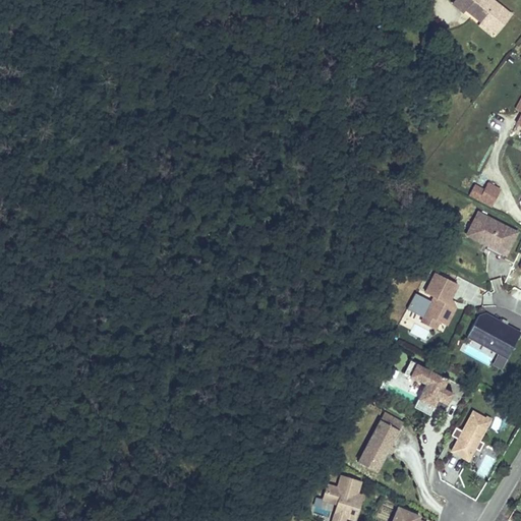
[(455,0),(453,4),(463,12),(465,9),(480,21),(483,18),(498,31),(511,14),(493,0),(489,0),(489,1),(486,0),(455,0)]
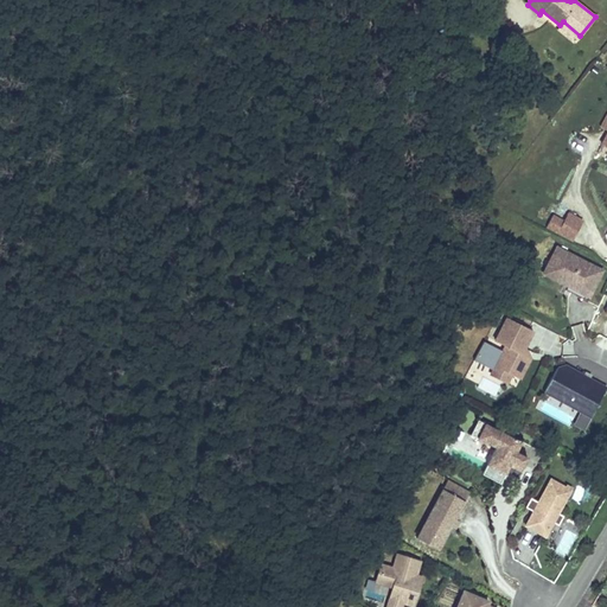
[(563,21),(560,25),(577,39),(580,36),(563,21)]
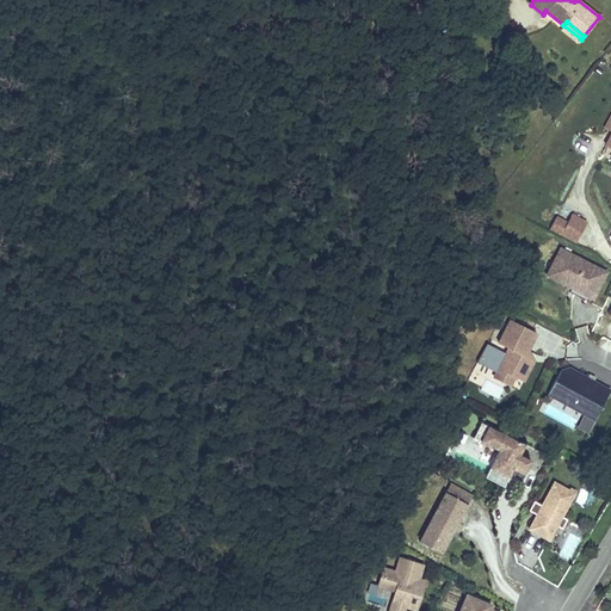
[(555,217),(549,229),(575,242),(586,223),(572,215),(567,223),(555,217)]
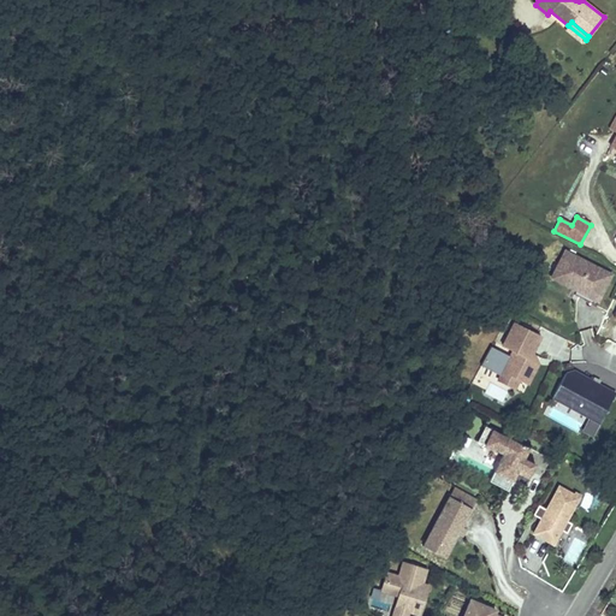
[(566,250),(554,273),(599,297),(611,274),(566,250)]
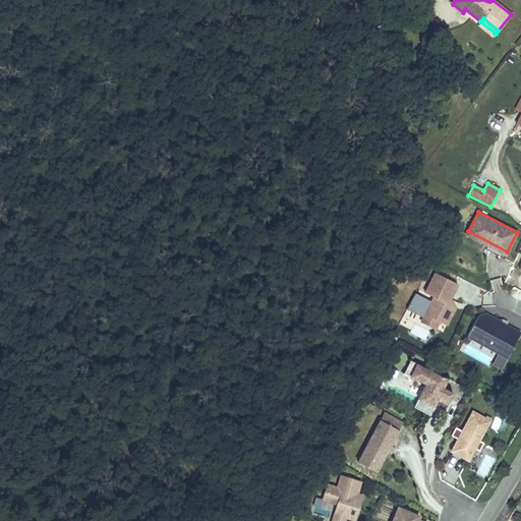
[(504,258),(507,251),(468,231),(466,234),(487,245),(485,248),(504,258)]
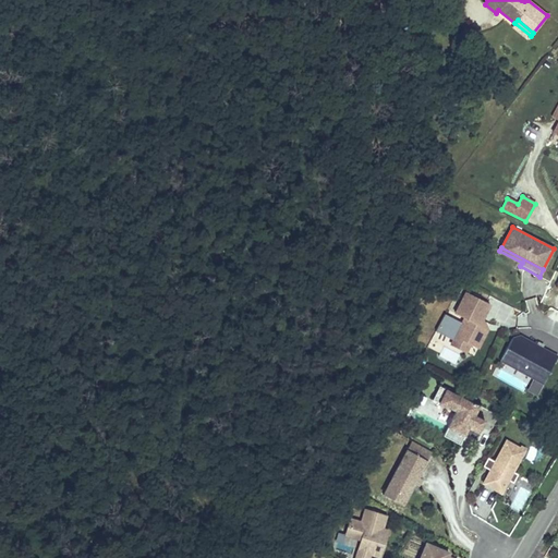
[(489,305),(465,292),(455,313),(464,318),(455,337),(470,344),(471,341),(480,346),(487,330),(478,326),(482,320),(489,305)]
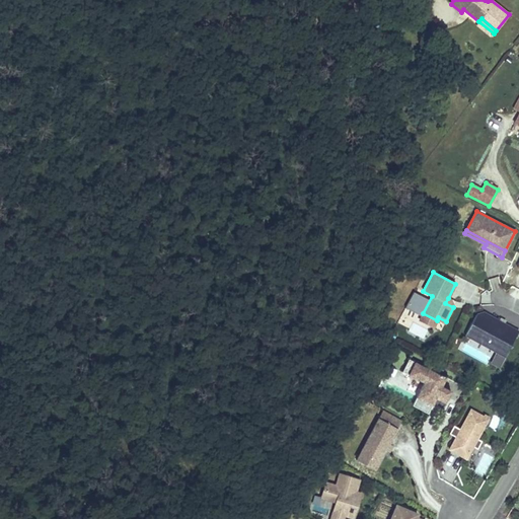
[(505,357),(518,331),(504,323),(502,322),(499,320),(484,312),(475,315),(464,335),(496,352),(505,357)]
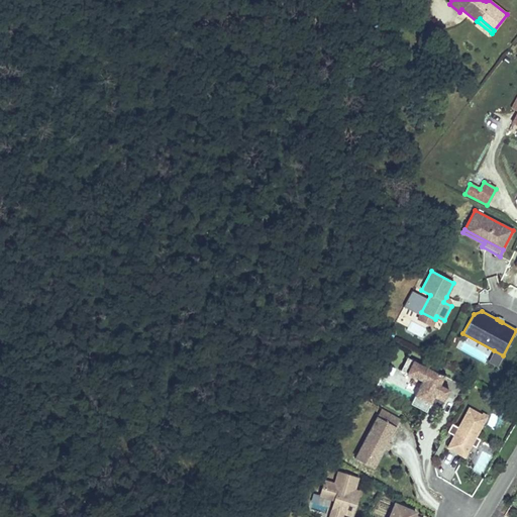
[(435,319),(421,312),(418,319),(431,326),(435,319)]
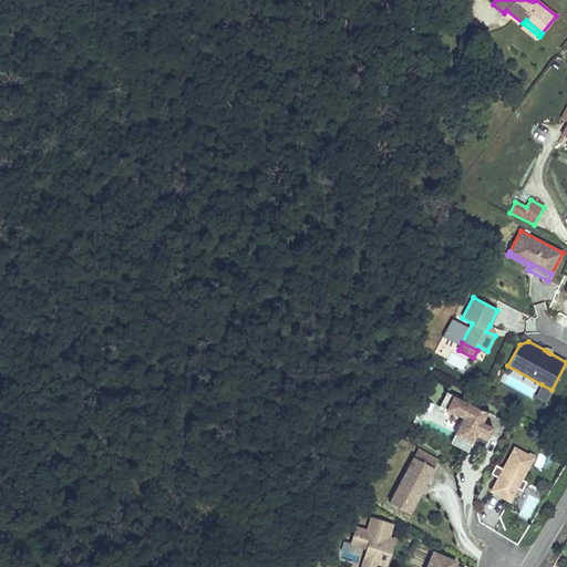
[(552,390),(542,384),(535,397),(545,402),(552,390)]
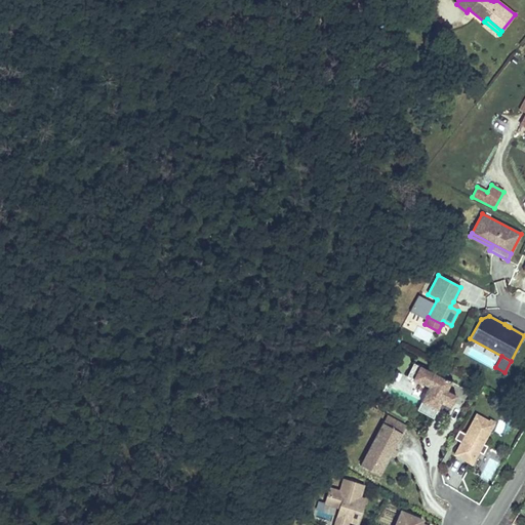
[(417,410),(433,417),(442,398),(453,404),(457,397),(447,392),(452,382),(413,363),(406,375),(430,388),(417,410)]
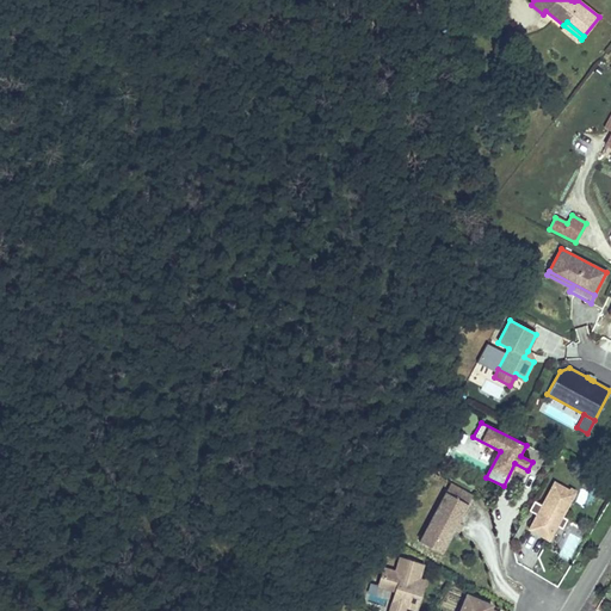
[(542,505),(535,500),(530,510),(538,516),(536,520),(535,519),(529,529),(549,539),(554,530),(551,529),(554,524),(562,529),(567,519),(562,516),(575,492),(571,489),(569,491),(555,482),(542,505)]
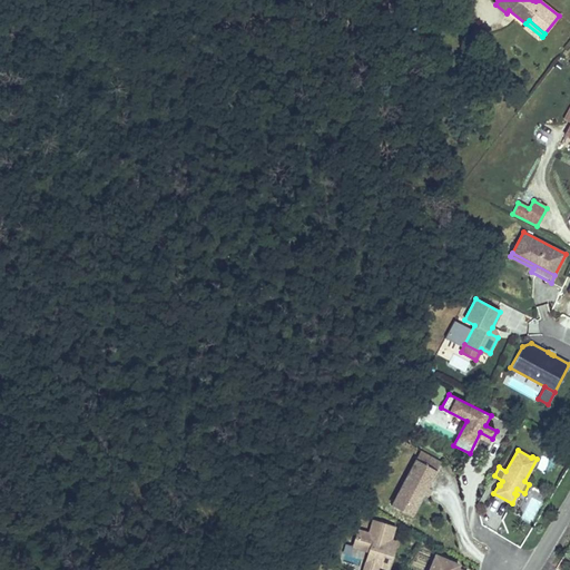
[(415,509),(440,462),(420,452),(395,499),(415,509)]
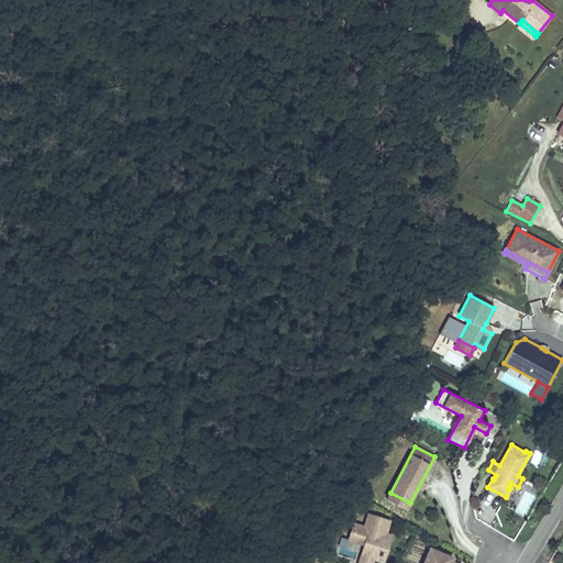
[(389,521),(370,515),(365,528),(354,525),(349,540),(365,544),(362,555),(373,559),(384,562),(392,537),(386,534),(389,521)]
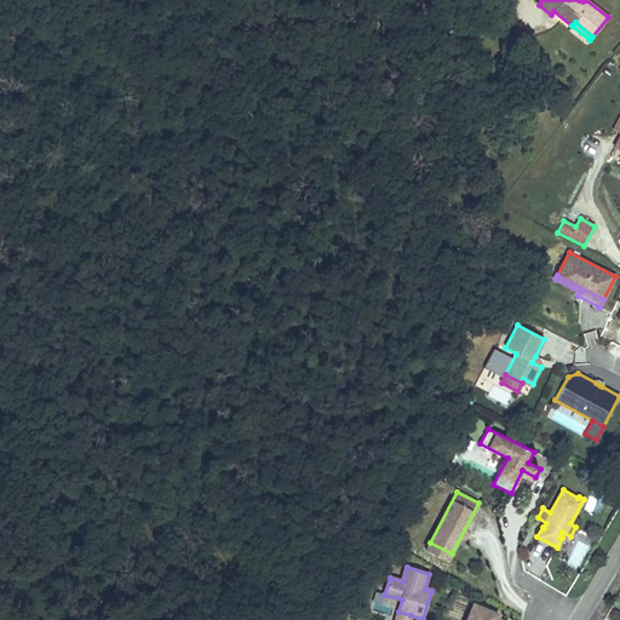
[(494,612),(474,603),(466,619),(501,619),(497,618),(494,612)]
